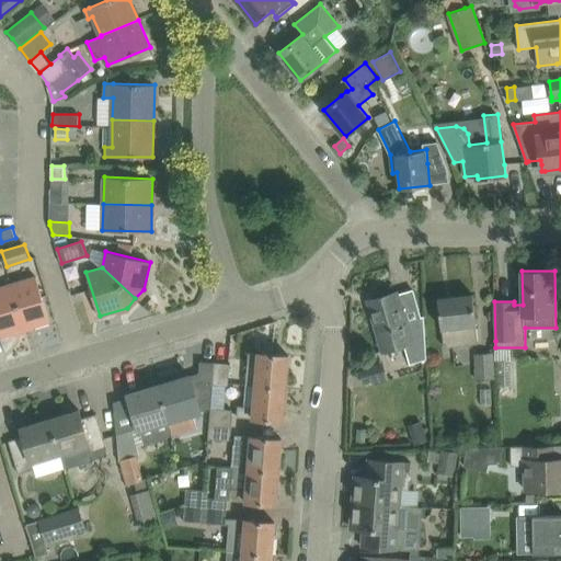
[(11,284),(24,328),(49,320),(36,276),(11,284)]
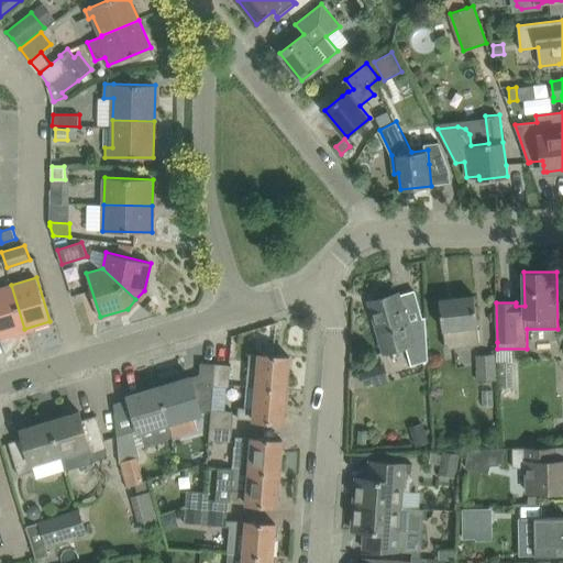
[(0,337),(24,329),(11,285),(0,288),(0,337)]
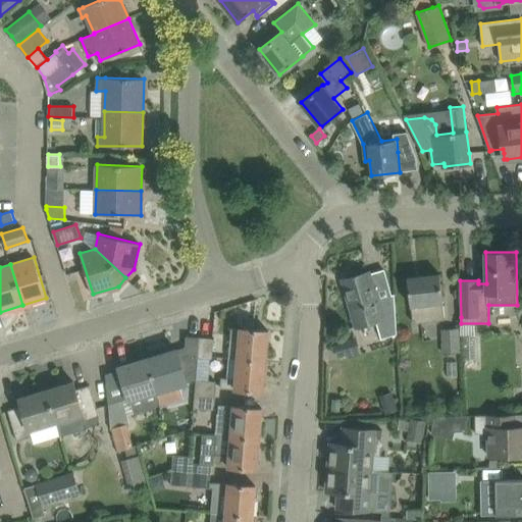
[(357,327),(377,321),(382,338),(398,333),(397,316),(395,294),(377,299),(369,271),(344,278),(357,327)]
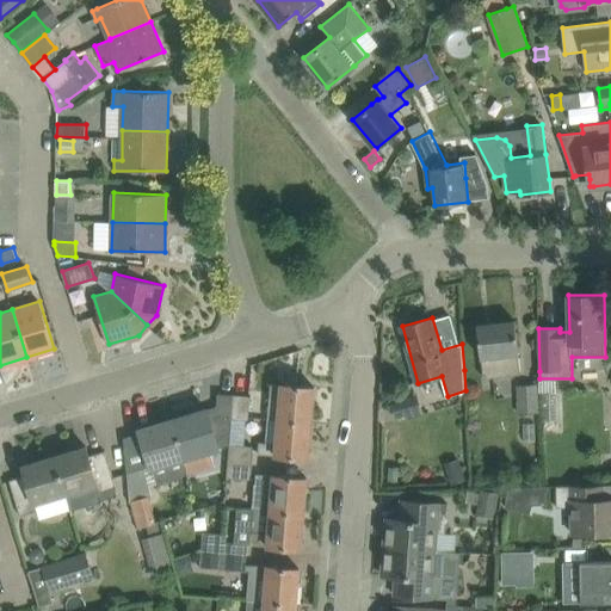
[(522,374),(518,344),(516,320),(477,325),(480,349),(483,378),(522,374)]
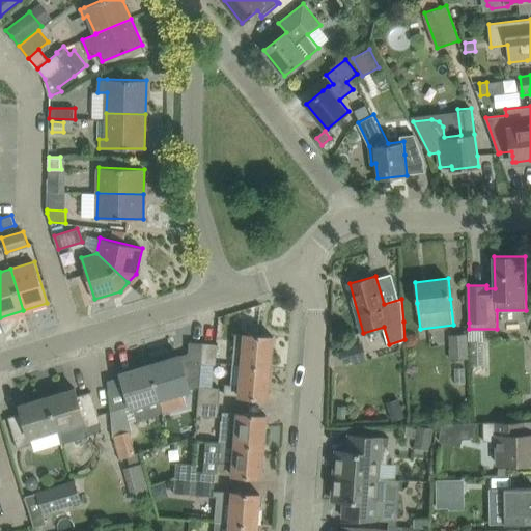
[(235,332),(232,364),(241,364),(243,364),(243,365),(271,367),(274,336),(235,332)]
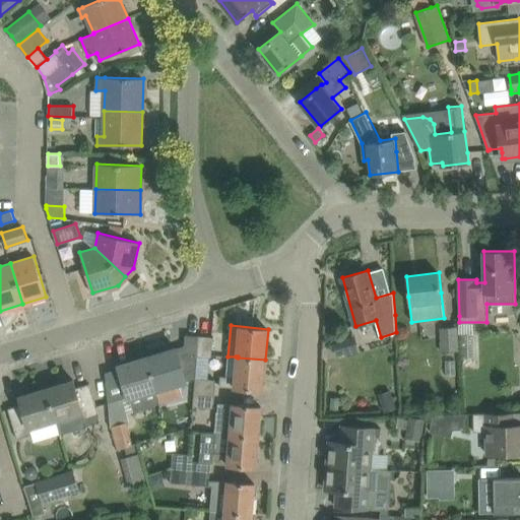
[(459,350),(457,326),(439,327),(441,351),(459,350)]
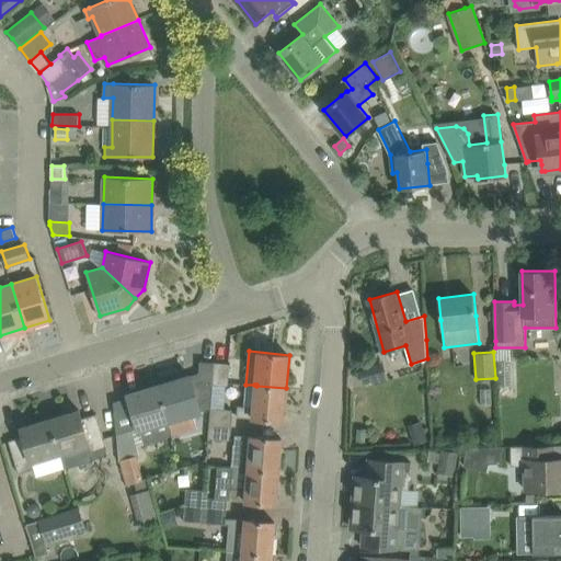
[(159,385),(170,420),(193,413),(201,411),(210,409),(212,408),(214,386),(216,362),(201,361),(198,385),(194,387),(190,375),(159,385)]
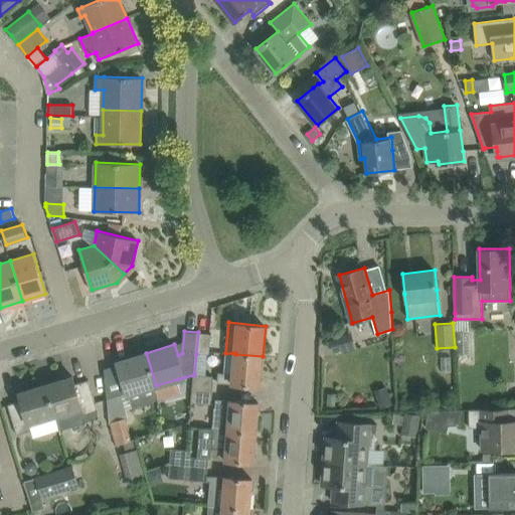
[(212,333),(198,332),(196,354),(210,355),(212,333)]
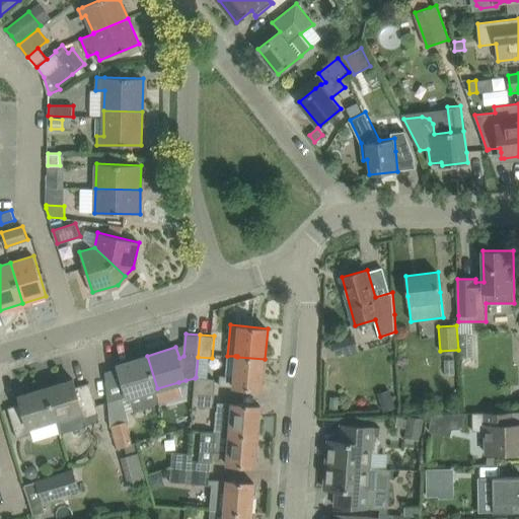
[(334,343),(337,355),(345,353),(345,354),(359,350),(355,335),(341,339),(341,341),(334,343)]
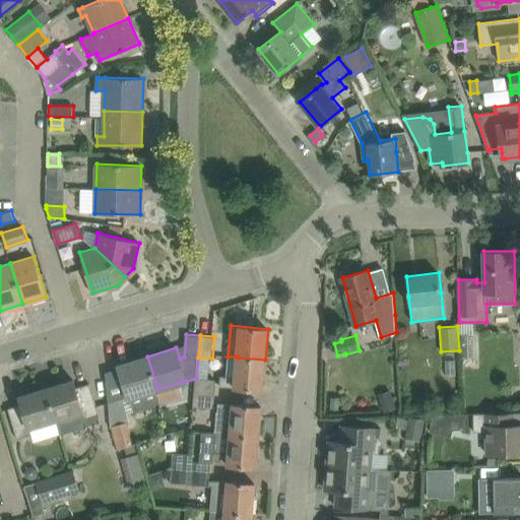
[(157,389),(147,356),(119,366),(133,411),(160,403),(160,398),(157,389)]
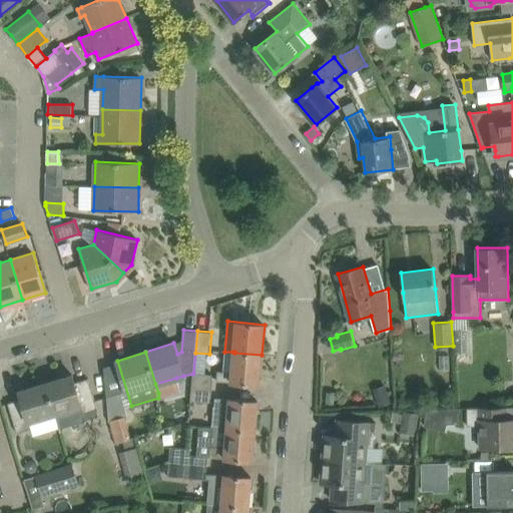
[(234,352),(232,352),(231,373),(218,372),(217,381),(239,383),(259,385),(262,355),(234,353),(234,352)]
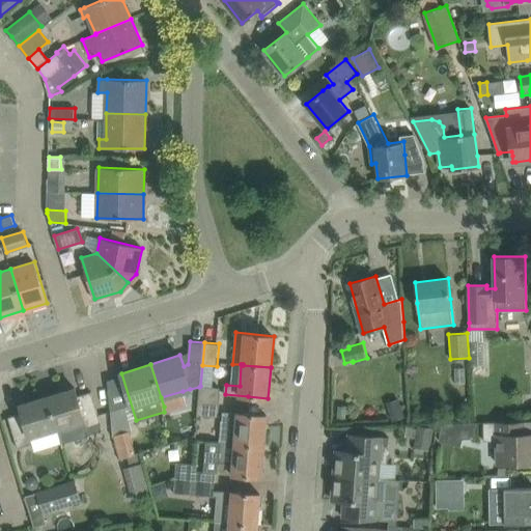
[(200,386),(199,387),(198,400),(219,402),(220,388),(200,386)]
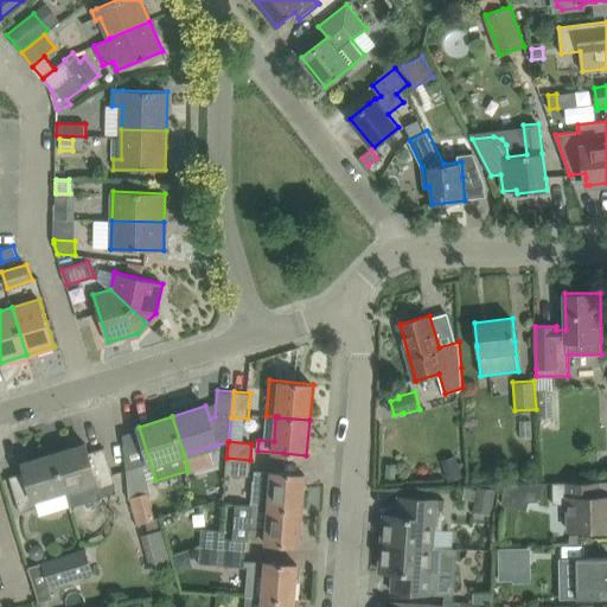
[(55,453),(66,490),(71,506),(102,496),(100,487),(115,483),(112,470),(104,447),(89,452),(87,443),(55,453)]
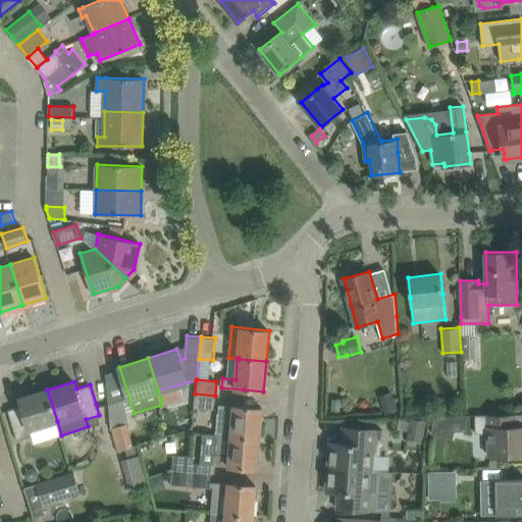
[(8,410),(14,429),(17,440),(33,435),(31,429),(57,421),(47,389),(19,398),(21,406),(8,410)]
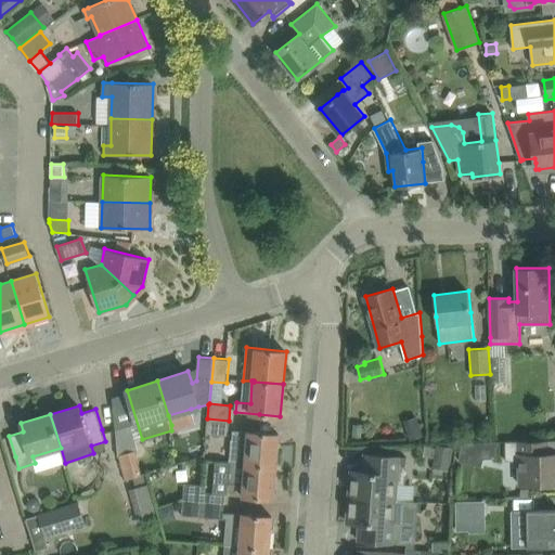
[(229,421),(207,418),(206,434),(227,436),(229,421)]
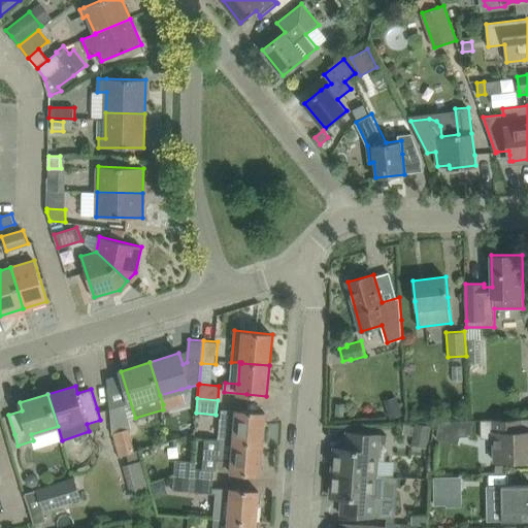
[(131,429),(124,404),(109,408),(111,434),(131,429)]
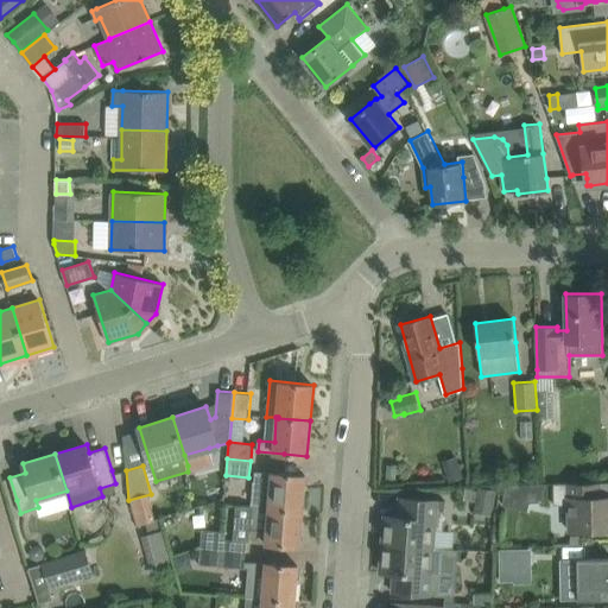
[(464,476),(461,468),(445,473),(449,482),(464,476)]
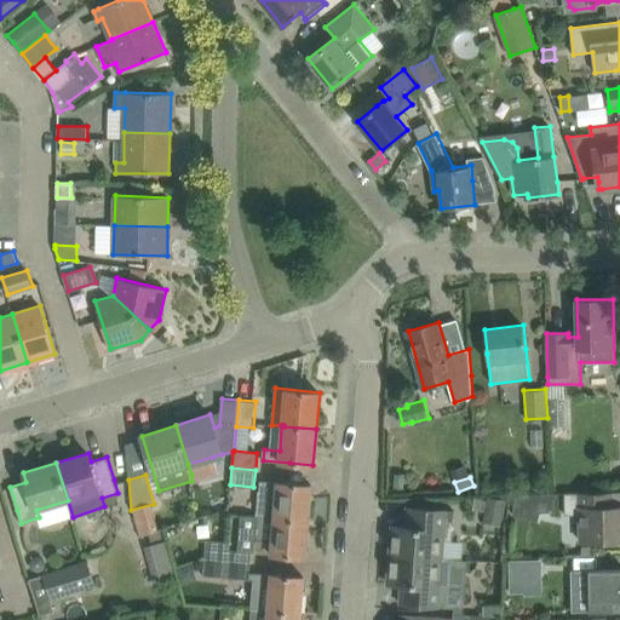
[(262,481),(260,493),(258,517),(308,521),(311,484),(279,481),(279,482),(262,481)]
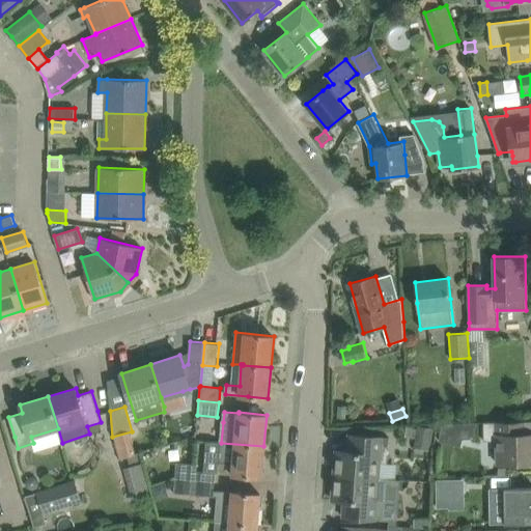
[(483,422),(484,441),(497,441),(497,464),(530,463),(530,432),(524,434),(524,421),(483,422)]
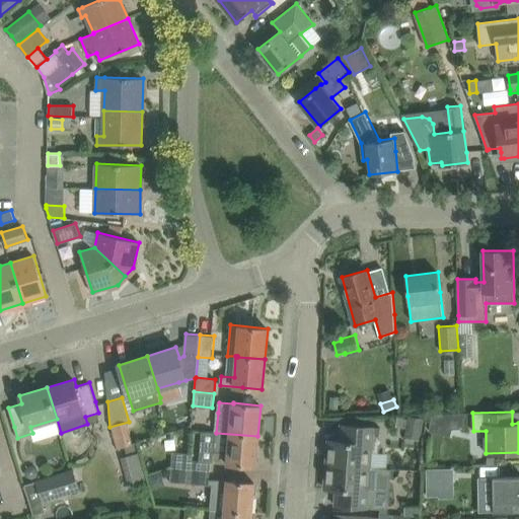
[(405,428),(422,431),(424,419),(409,416),(408,419),(405,427),(405,428)]
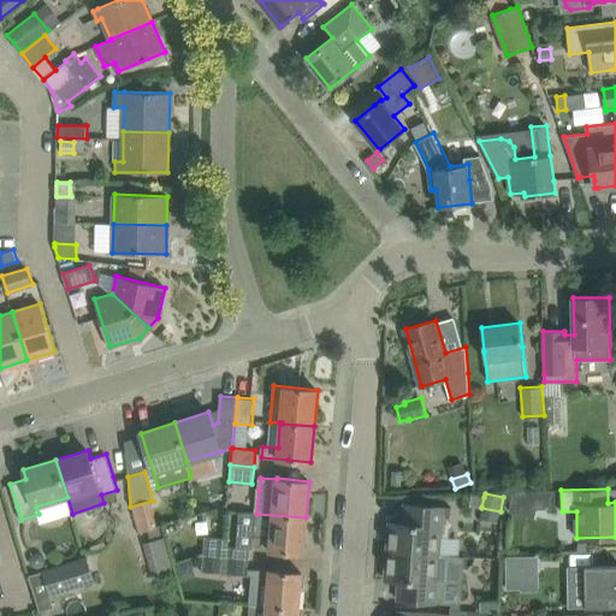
[(509,511),(529,516),(533,499),(513,495),(510,505),(509,511)]
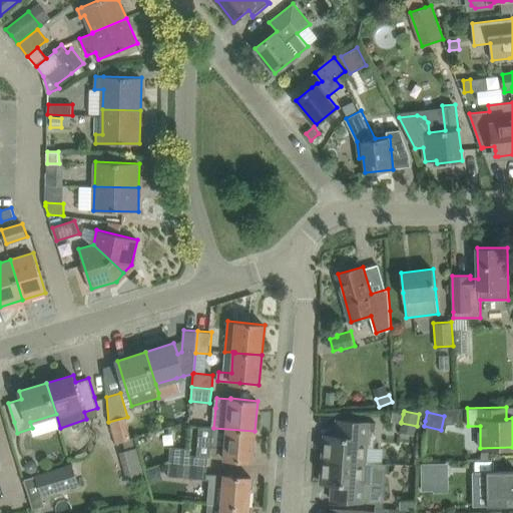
[(323,459),(366,462),(366,461),(367,447),(374,448),(376,423),(338,420),(336,436),(325,435),(323,459)]
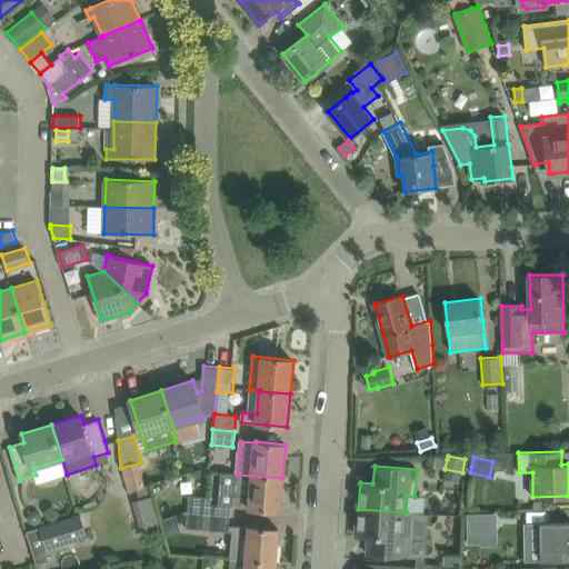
[(282,478),(237,475),(235,507),(280,511),(282,478)]
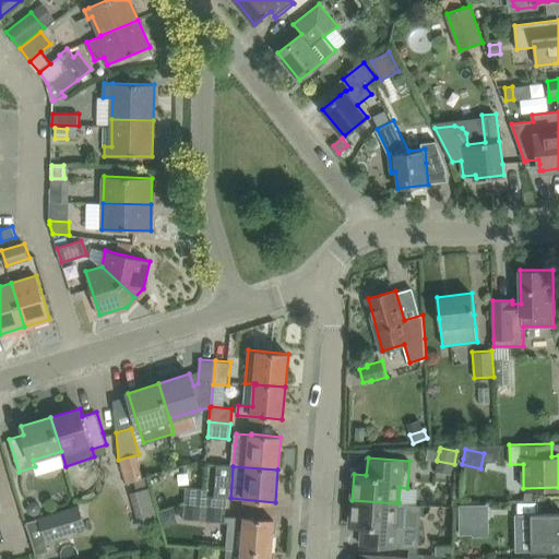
[(137,489),(144,513),(155,511),(147,486),(137,489)]
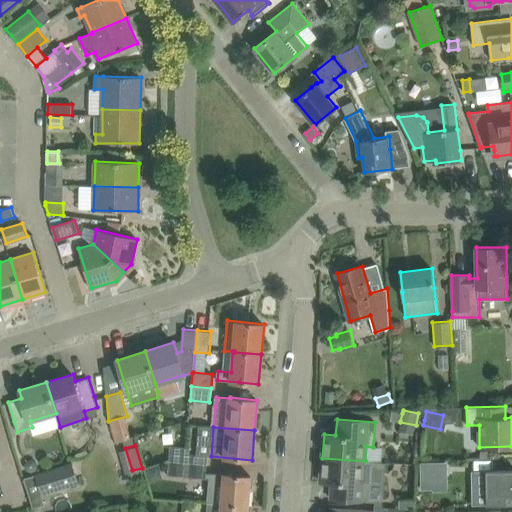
[(332,483),(331,498),(369,501),(372,461),(365,460),(365,461),(322,458),(320,482),(332,483)]
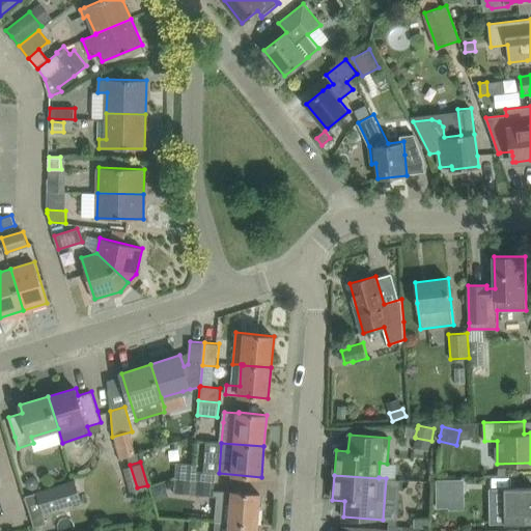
[(33,476),(29,478),(26,482),(28,486),(32,488),(36,487),(38,483),(37,479),(33,476)]
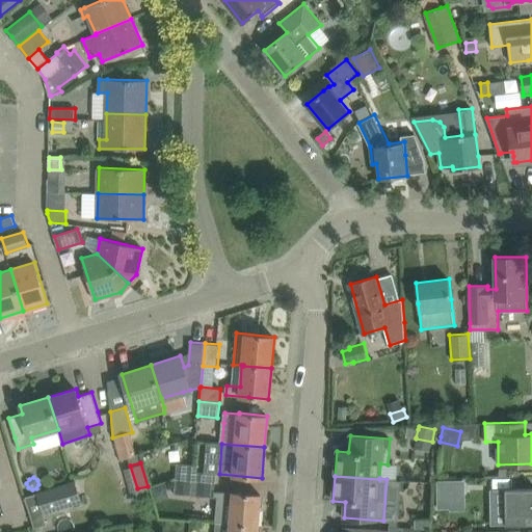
[(43,514),(81,503),(74,480),(36,493),(43,514)]
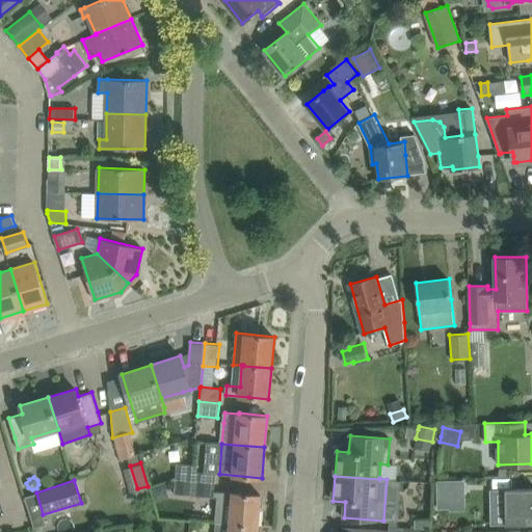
[(213,498),(215,482),(192,480),(191,496),(213,498)]
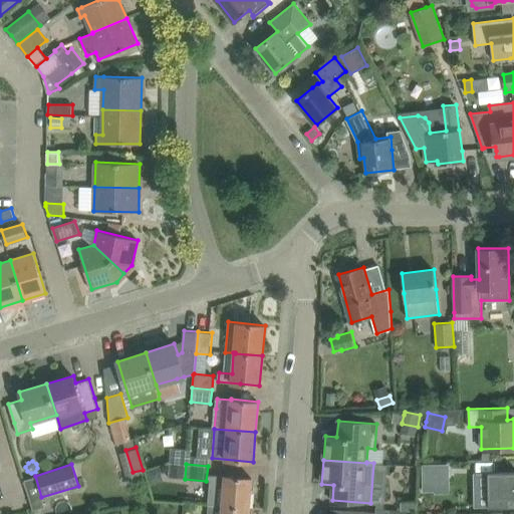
[(423,477),(450,477),(450,464),(423,464),(423,477)]
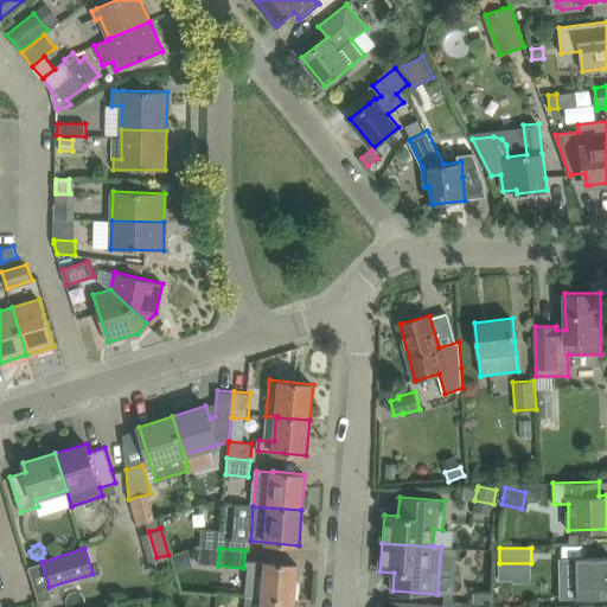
[(179,569),(186,567),(190,560),(187,553),(174,556),(179,569)]
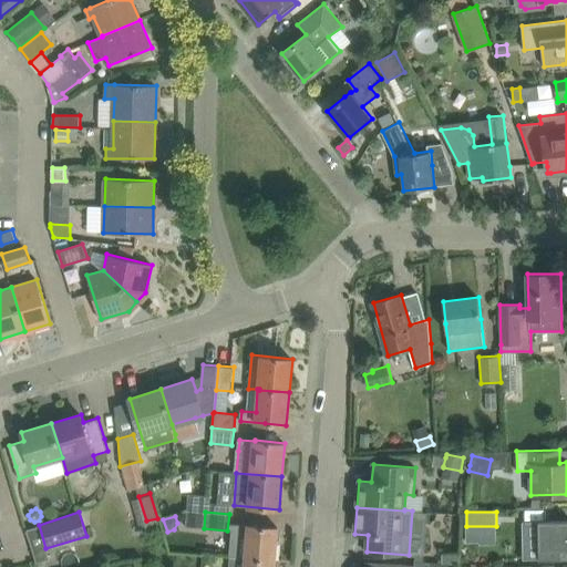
[(562,549),(566,548),(566,519),(538,522),(539,559),(562,558),(562,549)]
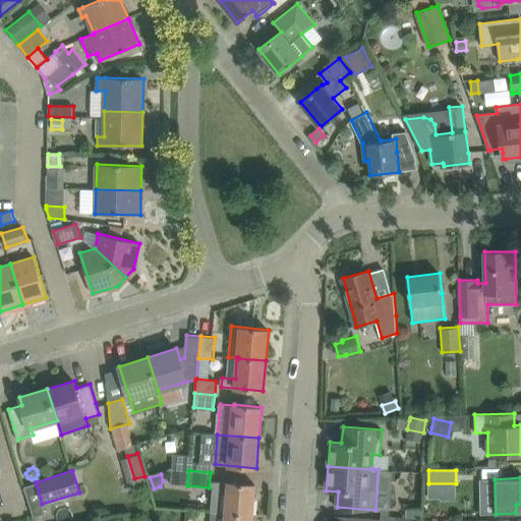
[(216,481),(215,493),(214,491),(213,511),(252,515),(255,484),(230,481),(230,482),(216,481)]
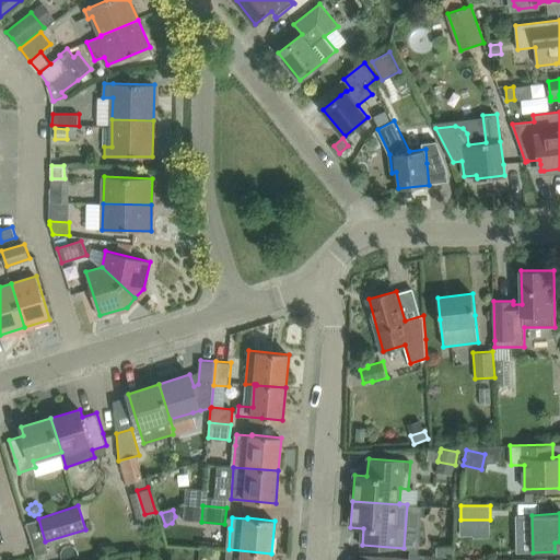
[(270,559),(271,553),(229,549),(228,559),(270,559)]
